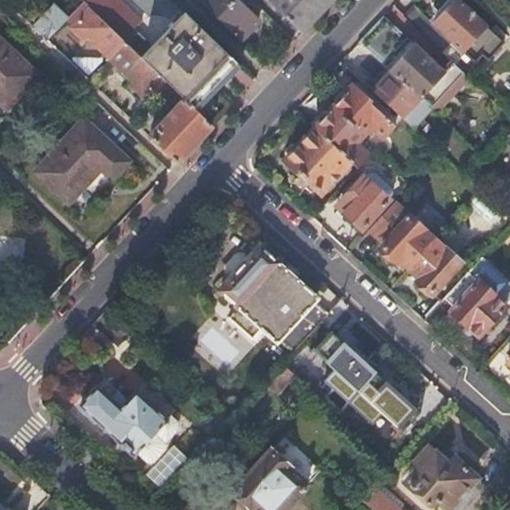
[(82,0),(83,1),(89,7),(124,40),(143,20),(121,0),(82,0)]
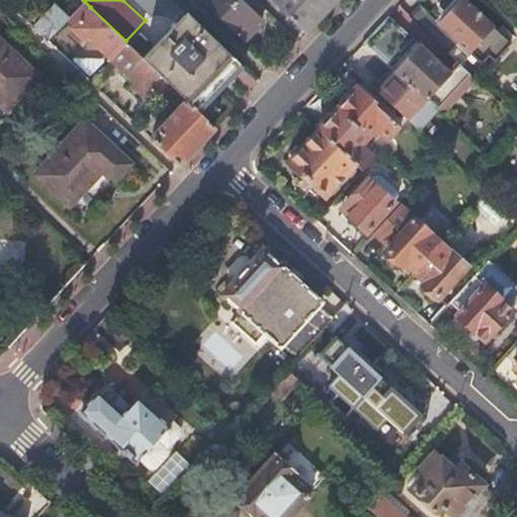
[(206,0),(221,14),(233,0),(206,0)]
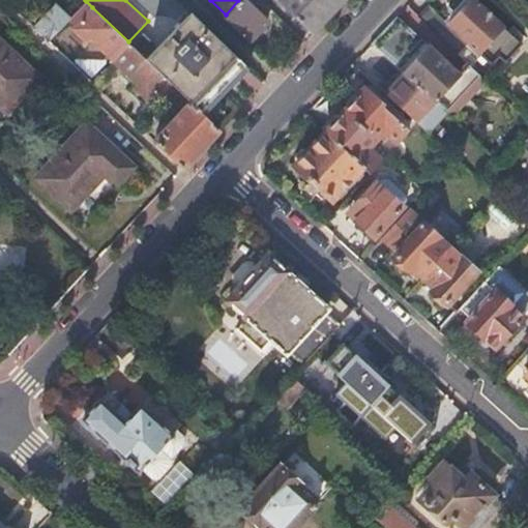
[(238,0),(226,15),(250,38),(267,20),(253,4),(254,2),(252,0),(238,0)]
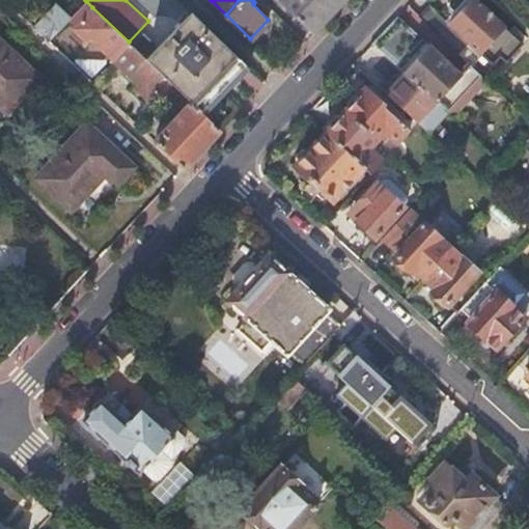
[(281,0),(312,29),(339,0),(281,0)]
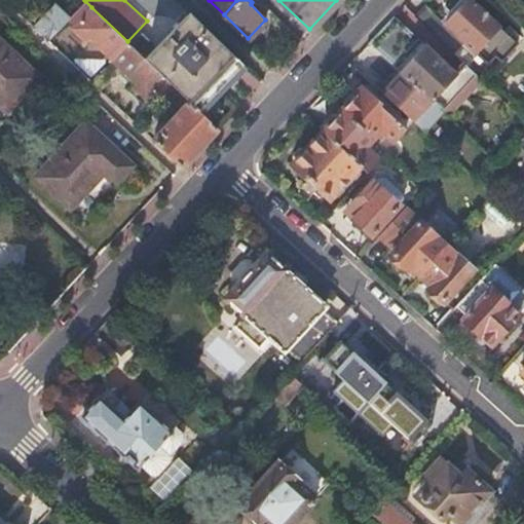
[(413,16),(454,55),(463,44),(477,57),(485,48),(499,62),(517,44),(470,0),(468,0),(445,24),(424,4),(413,16)]
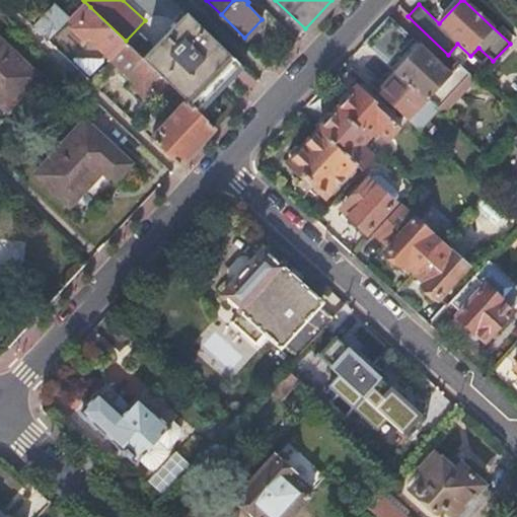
[(72,26),(87,42),(90,39),(111,57),(126,41),(90,7),(72,26)]
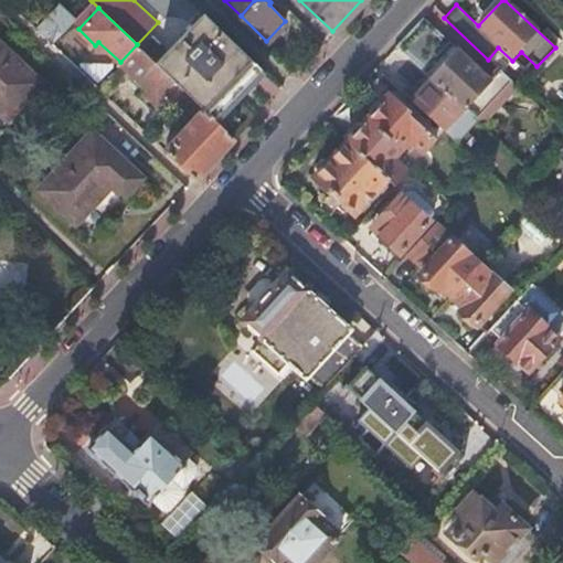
[(155,62),(177,83),(182,87),(191,96),(203,108),(213,117),(255,73),(261,67),(203,11),(198,18),(168,49),(155,62)]
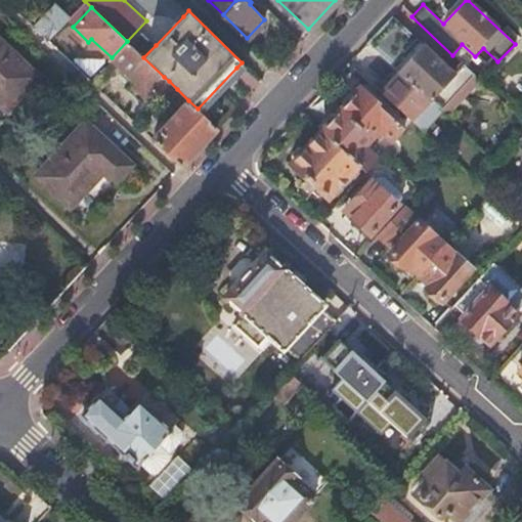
[(380,28),(364,44),(394,70),(420,43),(391,15),(380,28)]
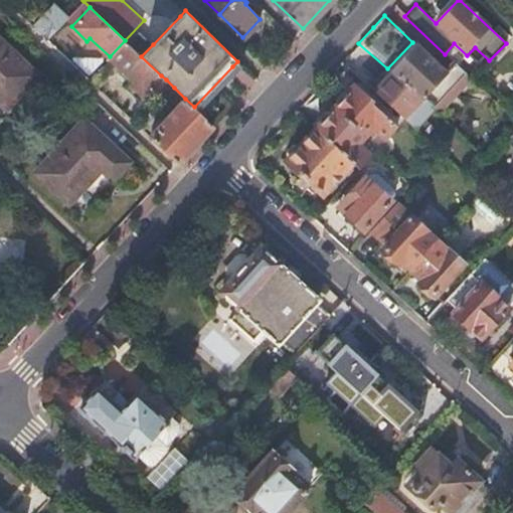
[(140,32),(129,44),(141,56),(153,44),(140,32)]
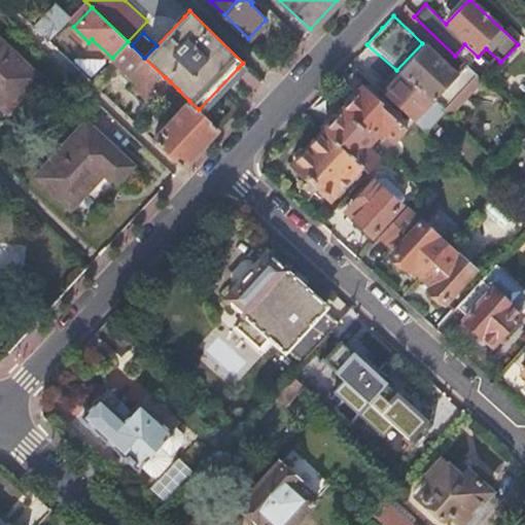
[(112,58),(136,81),(133,84),(145,97),(165,77),(144,58),(132,45),(128,41),(112,58)]
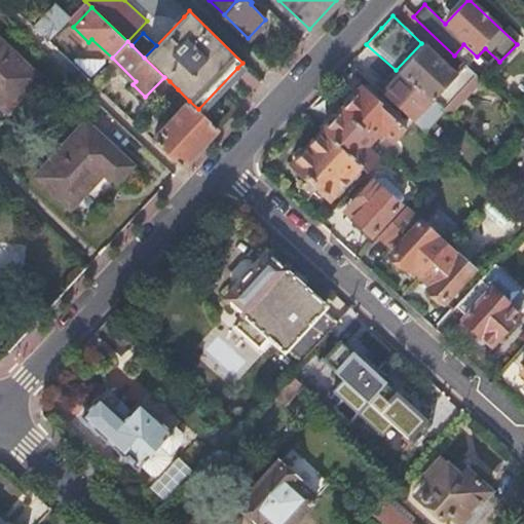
[(36,78),(0,43),(0,109),(3,112),(36,78)]
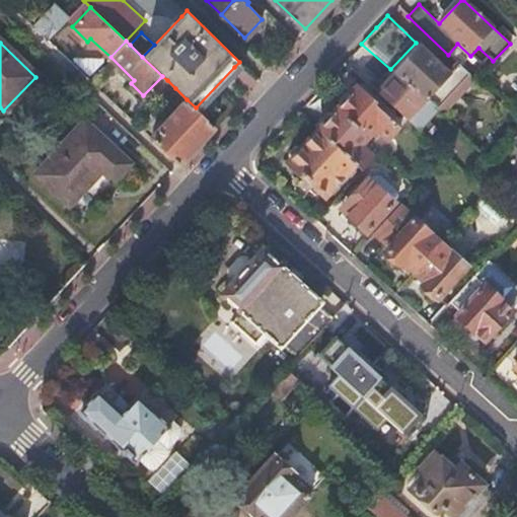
[(457,44),(448,55),(458,65),(460,66),(470,56),(457,44)]
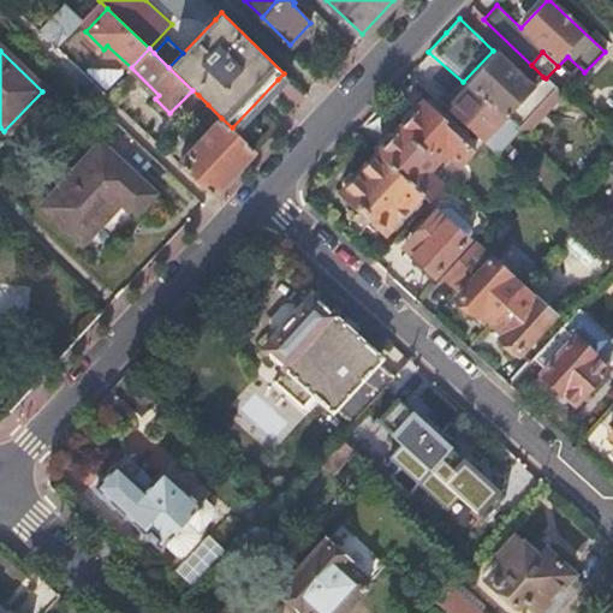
[(466,87),(516,131),(519,132),(530,130),(557,103),(558,91),(546,78),(543,77),(531,89),(497,55),(466,87)]
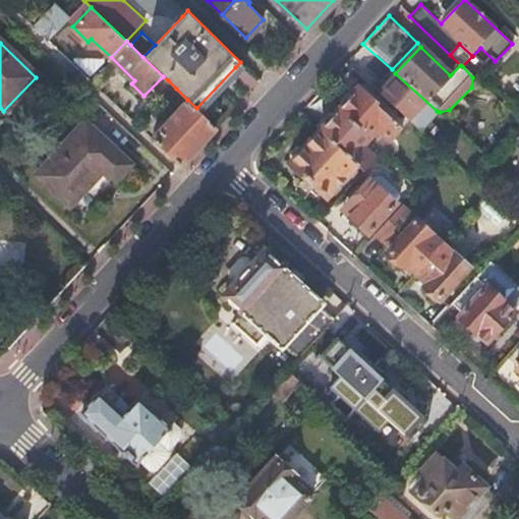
[(378,93),(418,130),(437,111),(395,73),(378,93)]
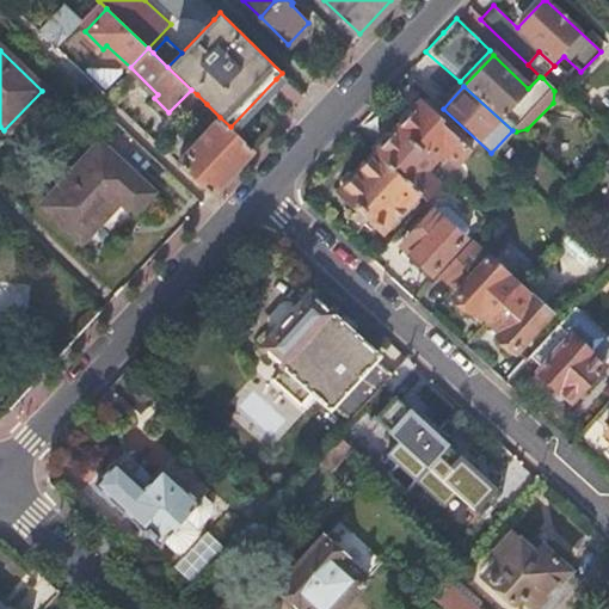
[(197,94),(185,109),(194,117),(207,104),(197,94)]
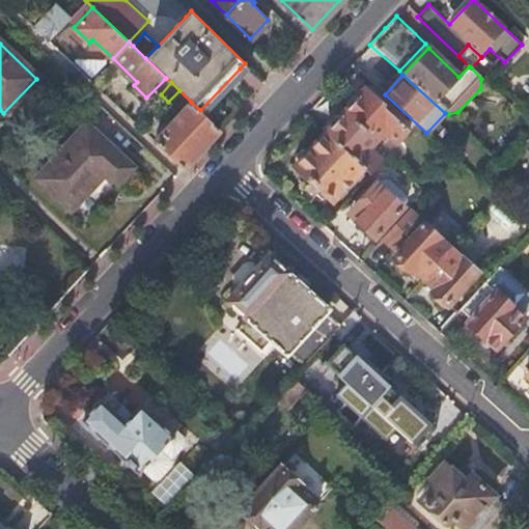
[(343,112),(373,139),(383,129),(397,141),(409,130),(364,89),(343,112)]
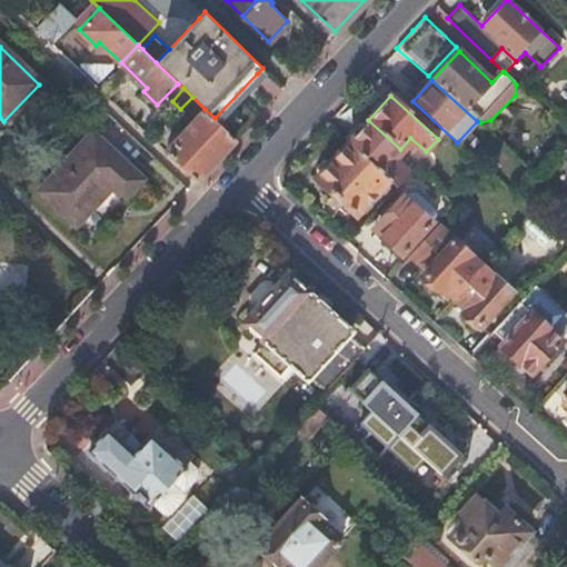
[(205,109),(166,150),(196,179),(205,170),(235,138),(215,118),(205,109)]
